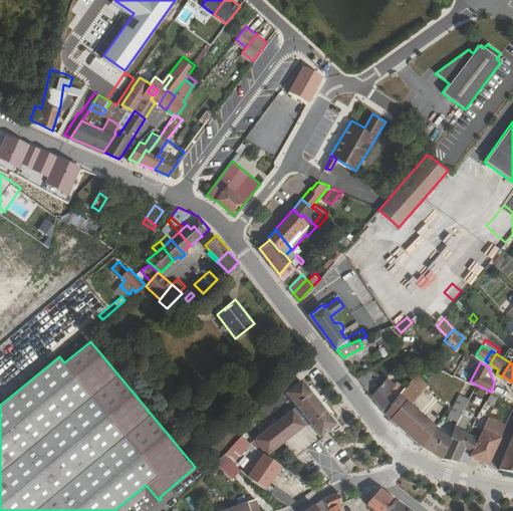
[(371,367),(358,377),(365,387),(377,375),(371,367)]
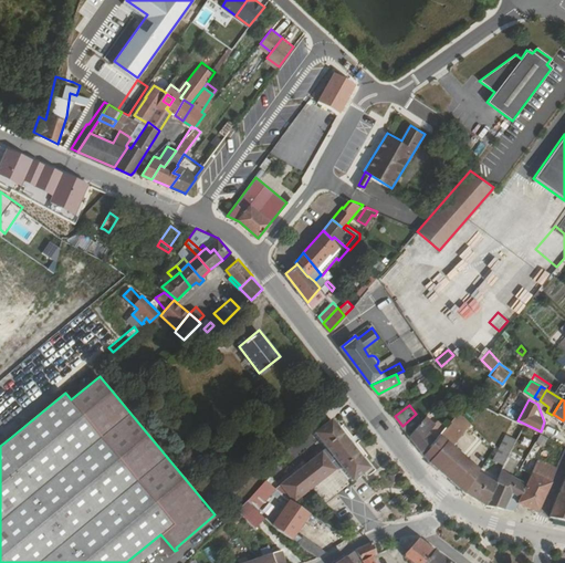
[(447,426),(424,452),(431,465),(466,491),(479,471),(484,462),(450,442),(471,421),(460,410),(451,420),(447,426)]
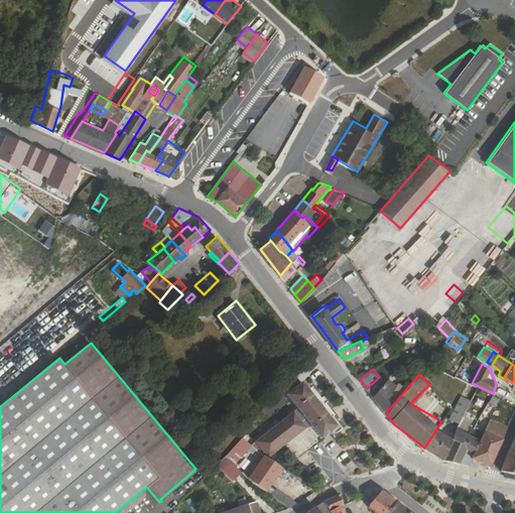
[(379,377),(367,388),(373,396),(384,383),(379,377)]
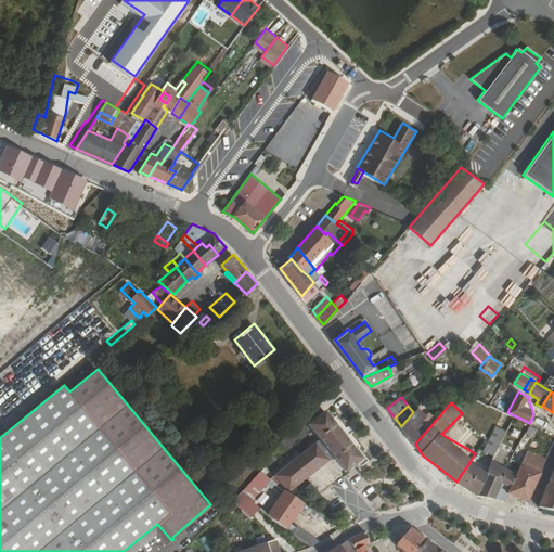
[(413,412),(401,426),(415,444),(438,418),(433,412),(429,410),(425,414),(417,407),(413,412)]
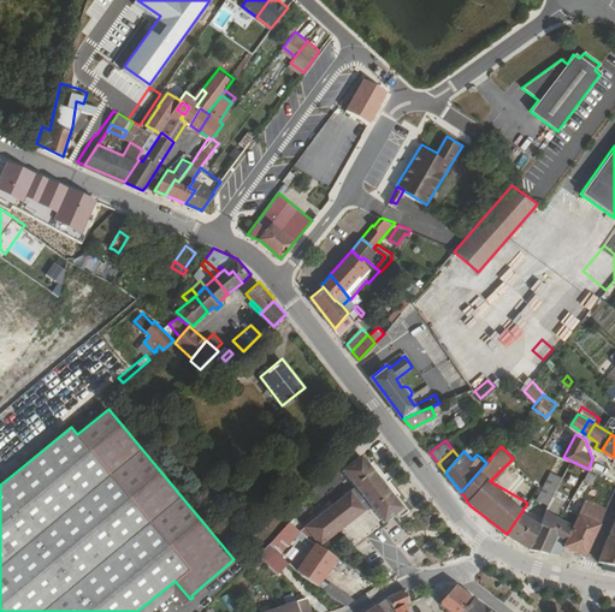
[(480,457),(486,463),(491,457),(485,451),(480,457)]
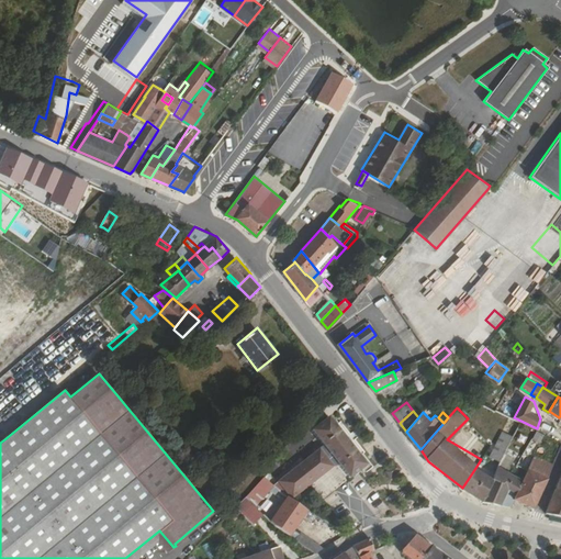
[(279,480),(292,498),(338,461),(350,477),(367,464),(329,415),(312,428),(325,444),(279,480)]
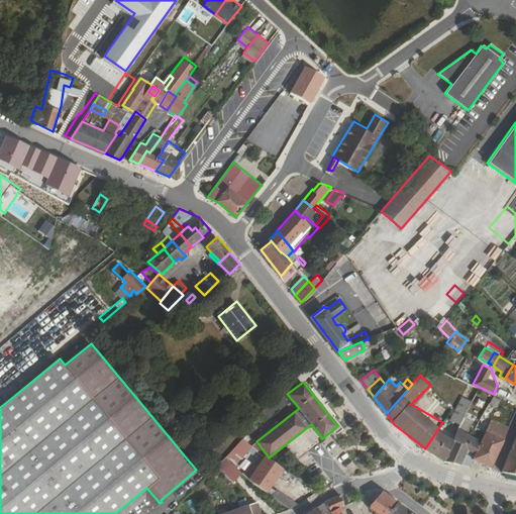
[(494,394),(490,401),(497,405),(500,397),(494,394)]
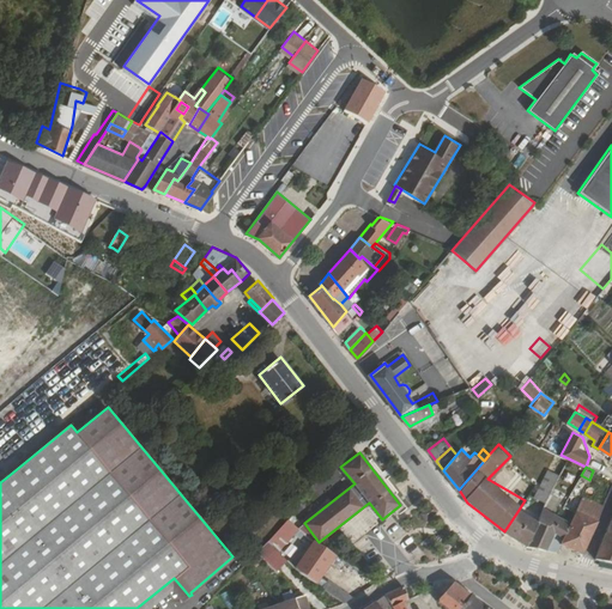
[(546,501),(559,476),(549,470),(534,495),(546,501)]
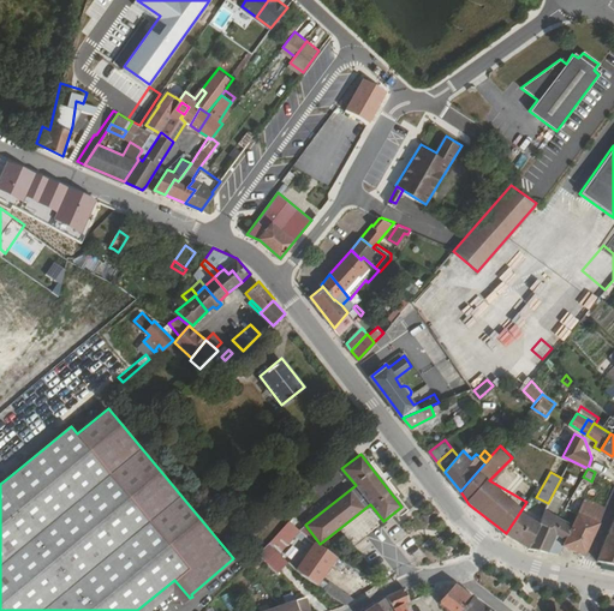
[(417,486),(405,496),(412,504),(424,493),(417,486)]
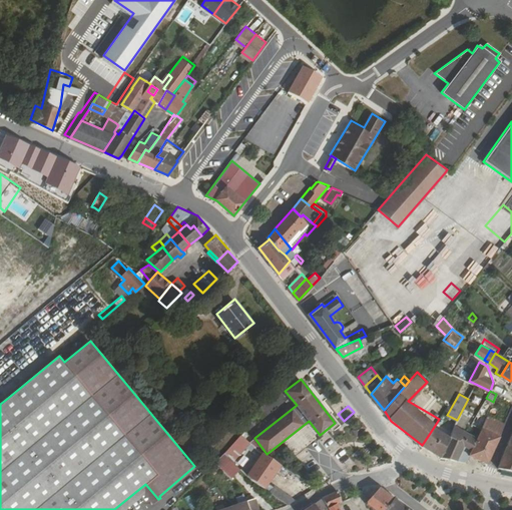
[(479,433),(470,455),(488,463),(505,423),(487,415),(479,433)]
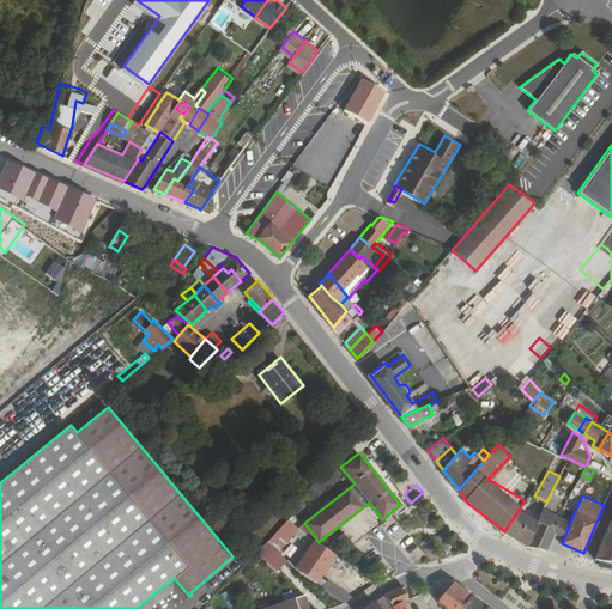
[(426,519),(437,510),(432,504),(420,513),(426,519)]
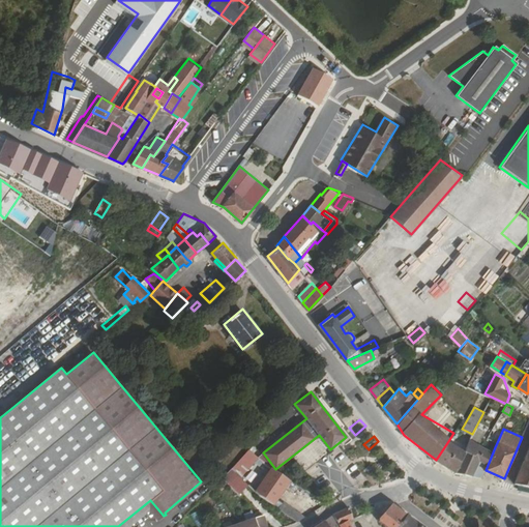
[(465,451),(454,471),(482,476),(486,470),(495,447),(491,445),(489,449),(481,445),(469,439),(464,450),(465,451)]
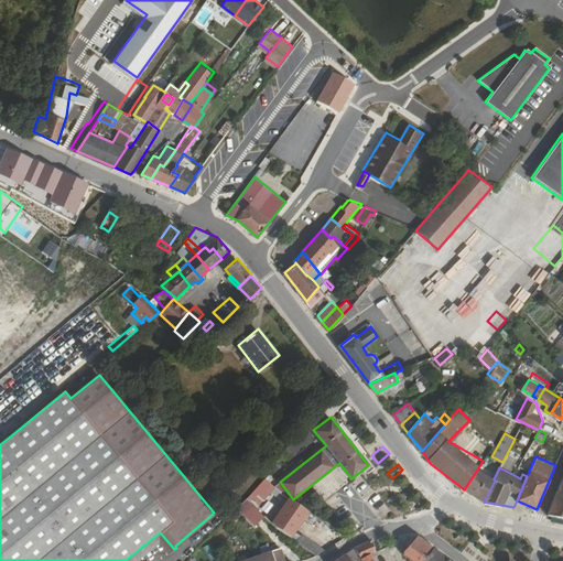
[(477,470),(464,489),(484,502),(495,481),(494,479),(477,470)]
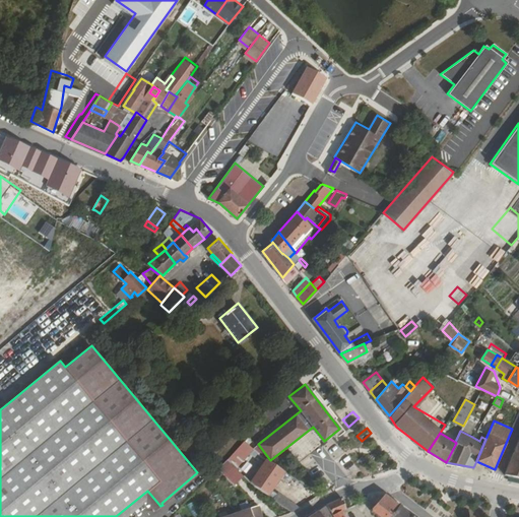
[(244,441),(229,458),(236,465),(242,459),(238,455),(249,444),(244,441)]
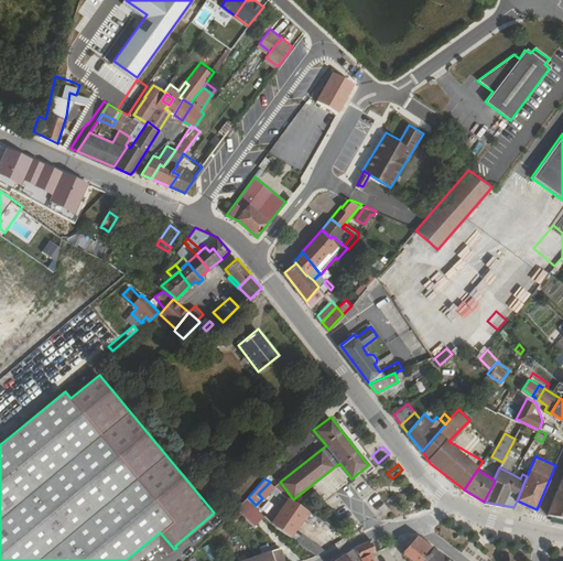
[(562,478),(549,514),(562,517),(562,478)]
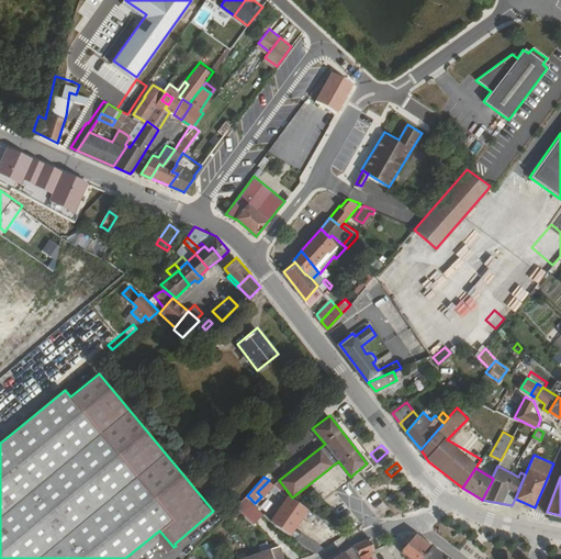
[(293,528),(307,507),(292,498),(288,494),(285,498),(289,500),(275,523),(289,533),(292,528),(293,528)]
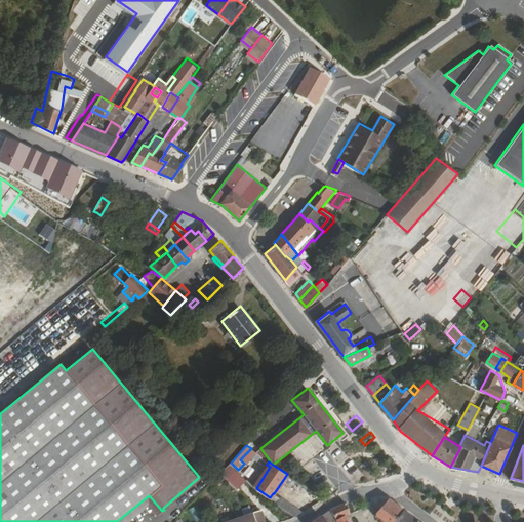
[(231,463),(222,472),(237,488),(246,479),(238,470),(231,463)]
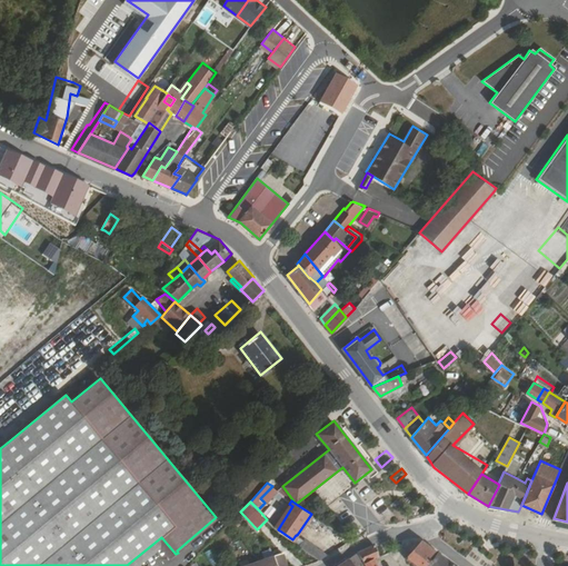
[(289,504),(275,526),(278,529),(292,506),(289,504)]
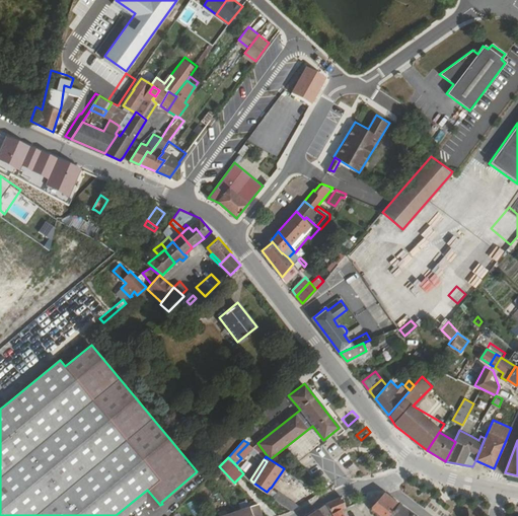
[(155,507),(159,504),(147,490),(116,515),(123,515),(146,497),(155,507)]
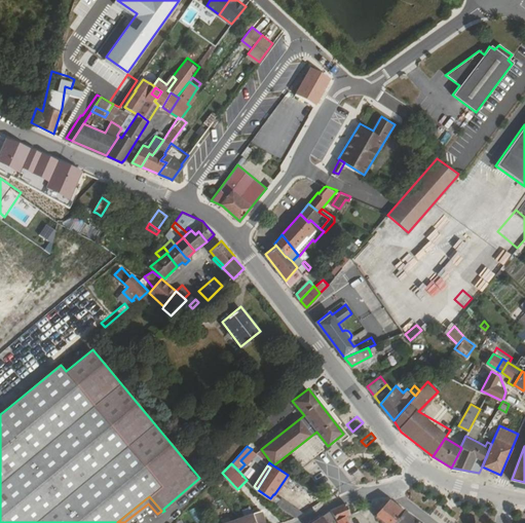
[(295,516),(303,512),(282,497),(277,503),(295,516)]
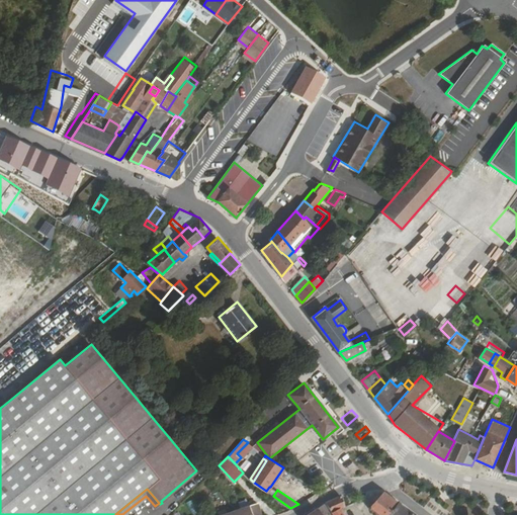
[(370,497),(368,490),(342,495),(344,507),(351,505),(352,507),(356,506),(355,504),(363,501),(370,497)]
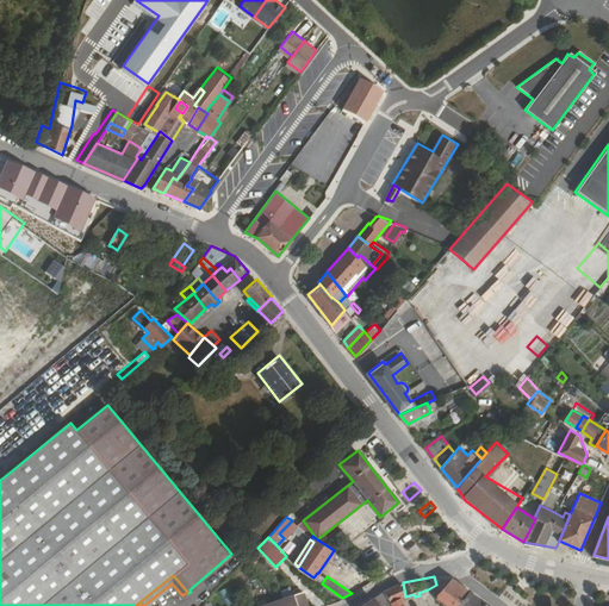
[(458,605),(468,591),(453,579),(435,597),(448,605),(458,605)]
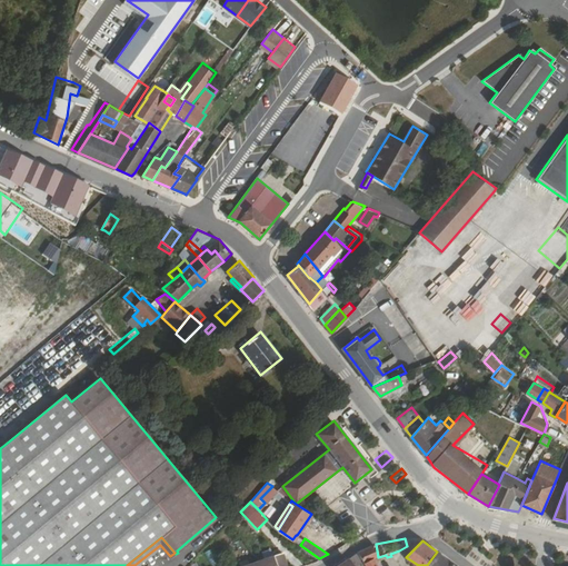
[(356,552),(349,558),(354,565),(362,565),(368,562),(374,559),(378,557),(376,544),(356,552)]
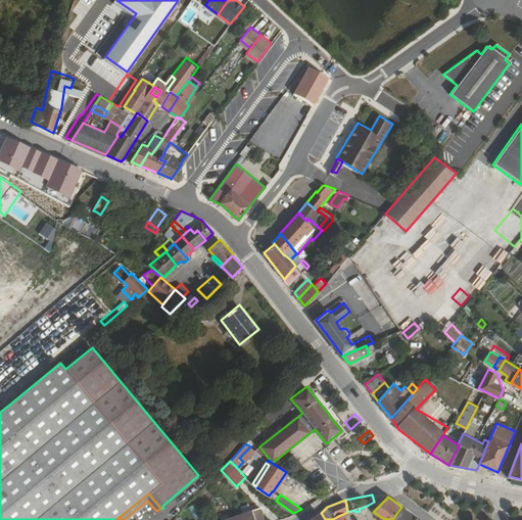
[(240,507),(242,513),(250,510),(249,504),(240,507)]
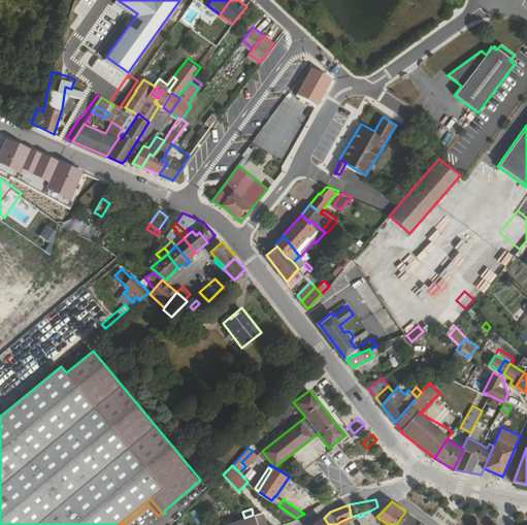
[(244,518),(239,520),(240,524),(267,524),(263,512),(253,515),(244,518)]
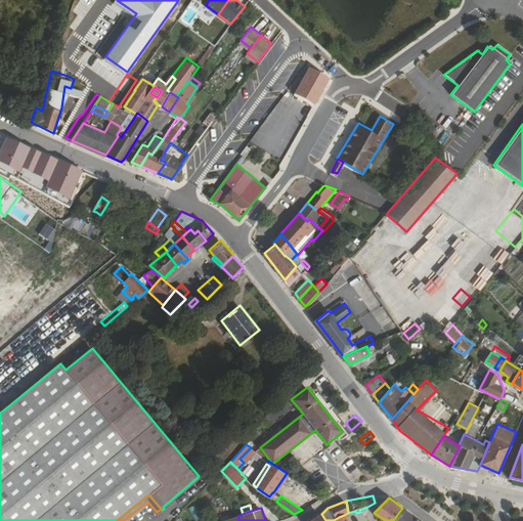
[(408,520),(412,516),(402,508),(393,520),(408,520)]
